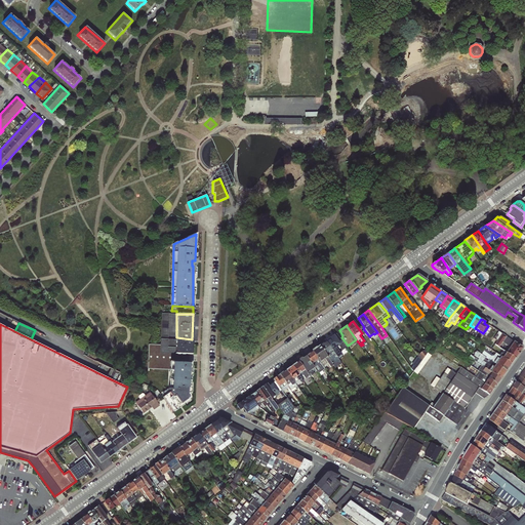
[(506,352),(515,358),(522,348),(498,331),(493,338),(496,340),(494,344),(498,347),(502,342),(510,347),(506,352)]
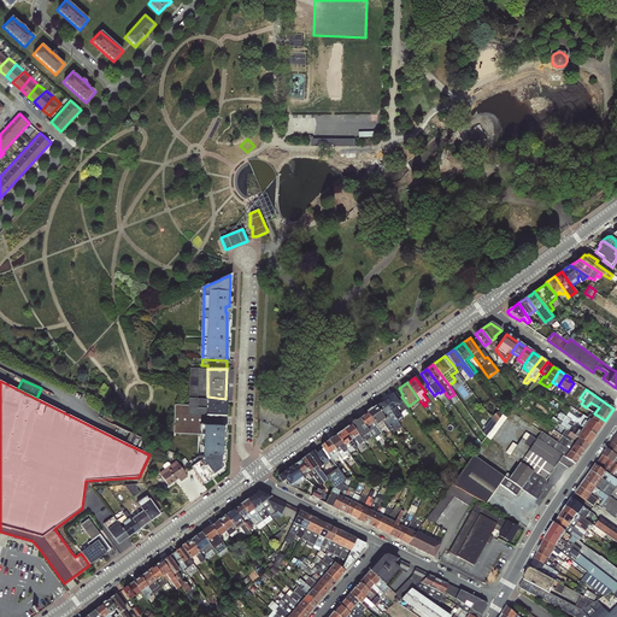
[(392,393),(382,400),(401,427),(406,423),(399,413),(406,407),(395,392),(393,394),(392,393)]
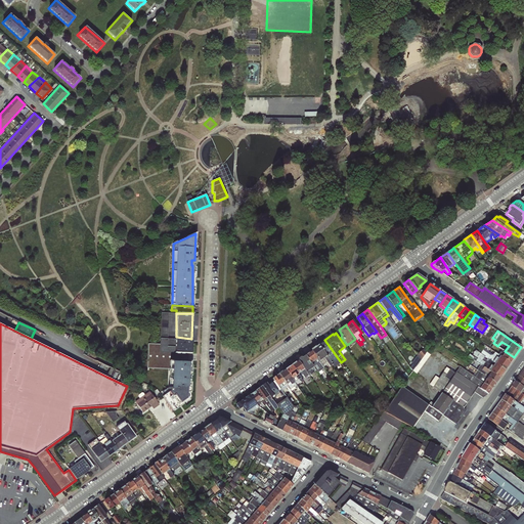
[(160,352),(175,353),(176,337),(167,337),(160,337),(160,345),(160,352)]
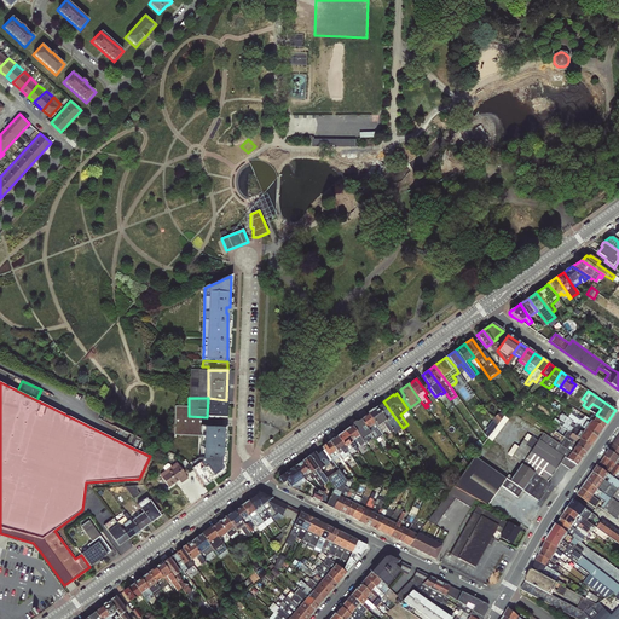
[(226,400),(208,398),(207,417),(223,418),(226,418),(226,400)]
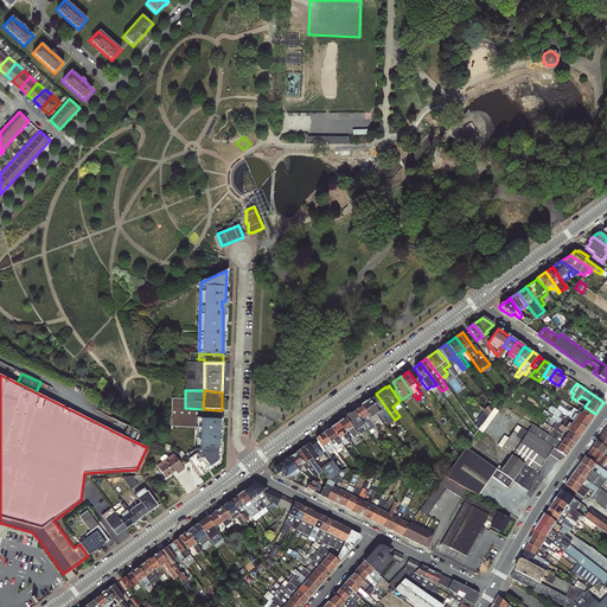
[(376,394),(368,400),(384,422),(388,426),(395,420),(376,394)]
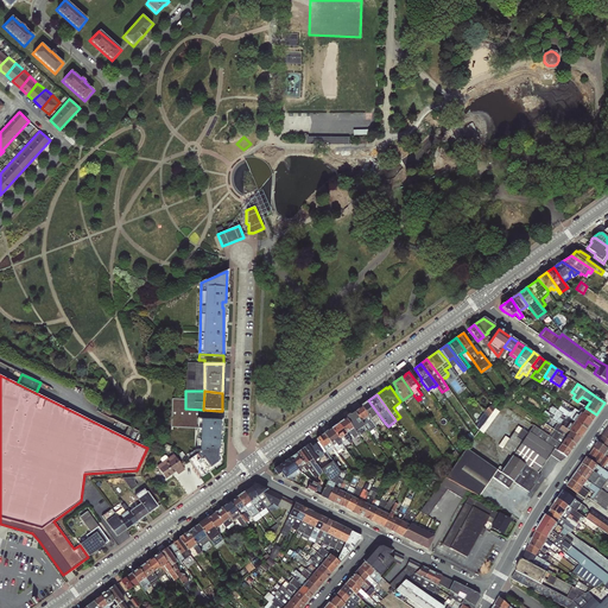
[(185,409),(185,400),(172,400),(171,429),(201,430),(200,444),(221,445),(222,411),(185,409)]
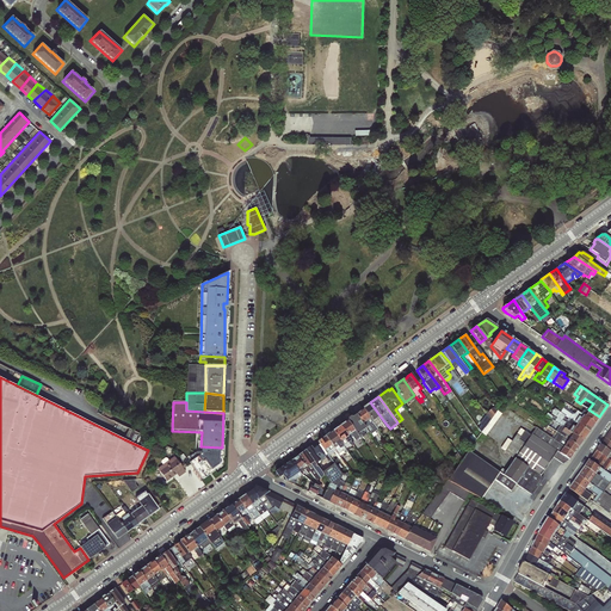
[(362,408),(363,409),(376,429),(383,425),(384,427),(387,425),(370,402),(362,408)]
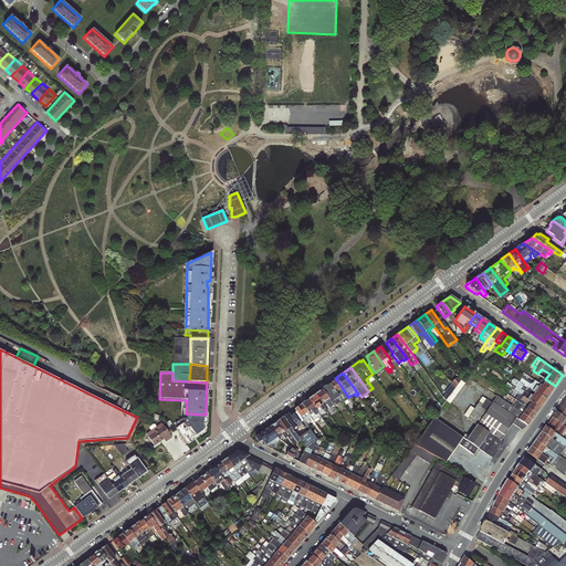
[(451,383),(458,390),(465,385),(459,377),(451,383)]
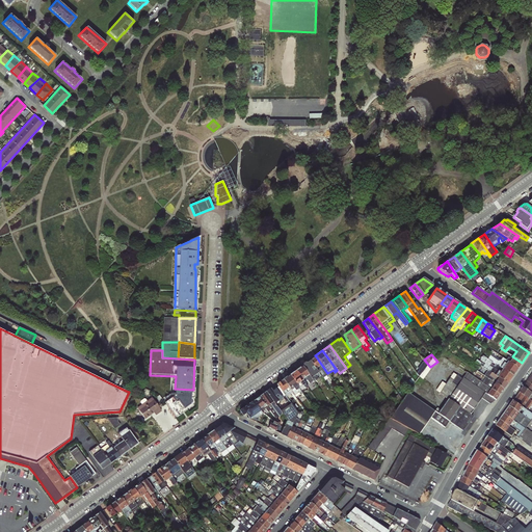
[(517,368),(506,360),(502,357),(501,360),(491,354),(487,358),(512,376),(517,368)]
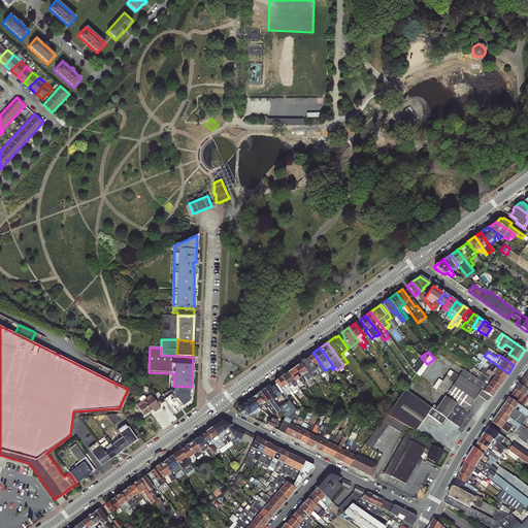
[(484,367),(503,381),(508,373),(484,356),(479,353),(477,355),(476,358),(481,361),(480,361),(472,357),(471,359),(484,367)]
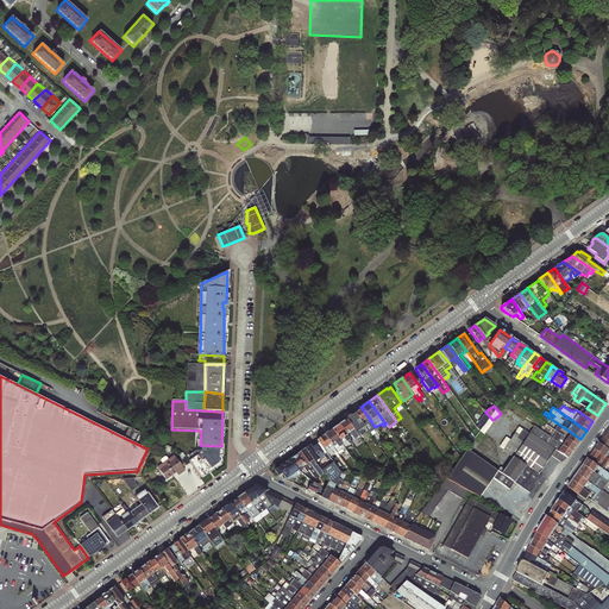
[(362,408),(355,413),(368,432),(369,433),(376,427),(375,427),(362,408)]
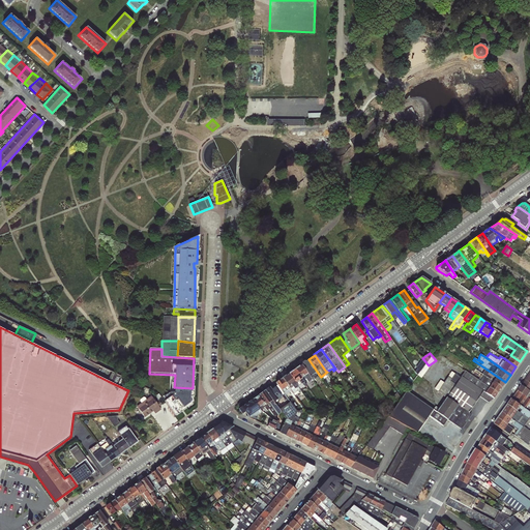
[(520,361),(510,355),(509,358),(506,356),(504,358),(516,366),(520,361)]
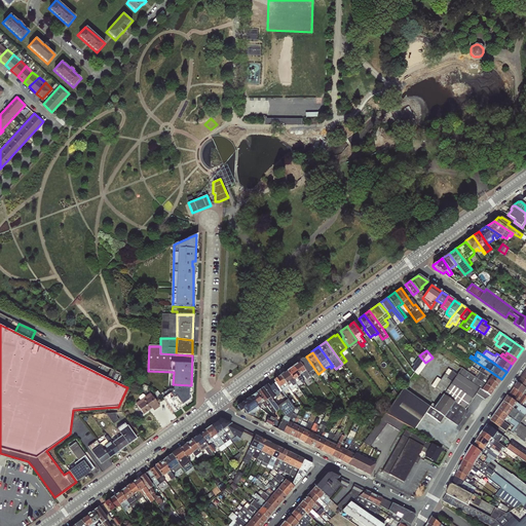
[(310,378),(317,373),(306,357),(303,360),(301,359),(299,360),(299,362),(298,362),(309,377),(310,378)]
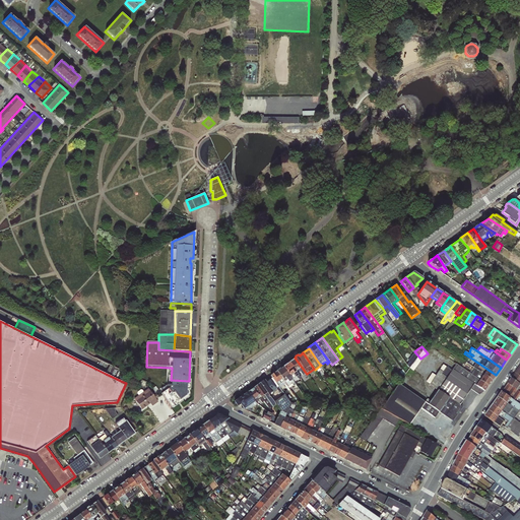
[(302,375),(306,373),(295,358),(288,363),(297,374),(300,372),(302,375)]
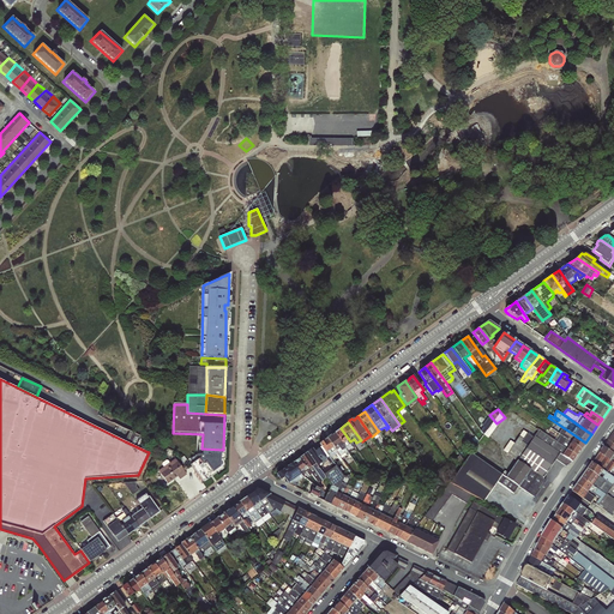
[(585,443),(563,427),(559,433),(581,449),(585,443)]
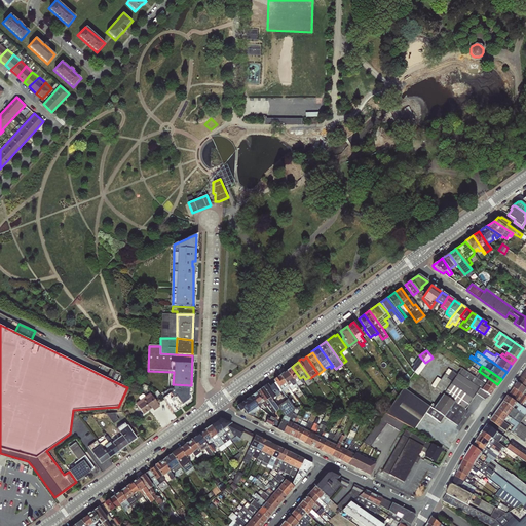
[(304,383),(300,378),(292,367),(287,371),(297,386),(301,383),(302,384),(304,383)]
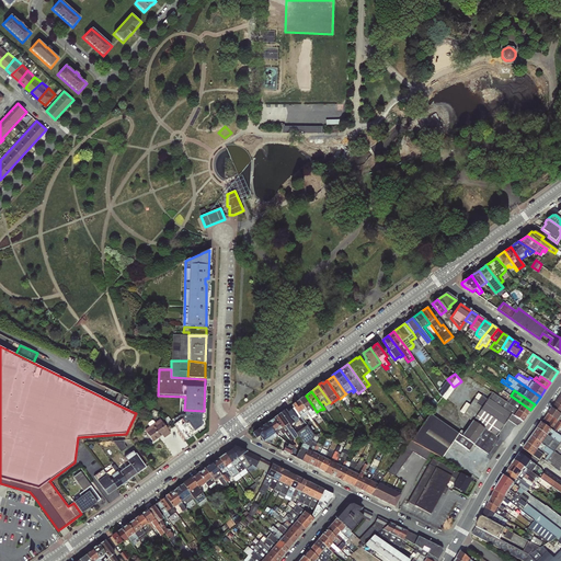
[(527,415),(506,402),(492,392),(488,398),(511,414),(507,420),(516,425),(523,422),(527,415)]
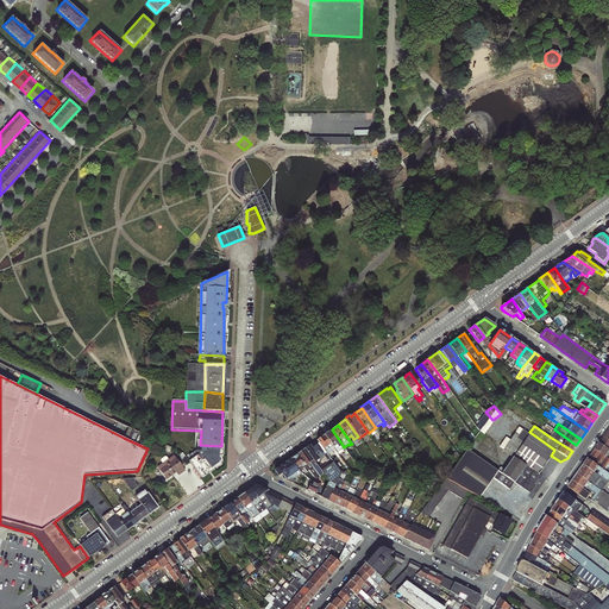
[(124,438),(144,447),(148,438),(149,437),(129,427),(124,438)]
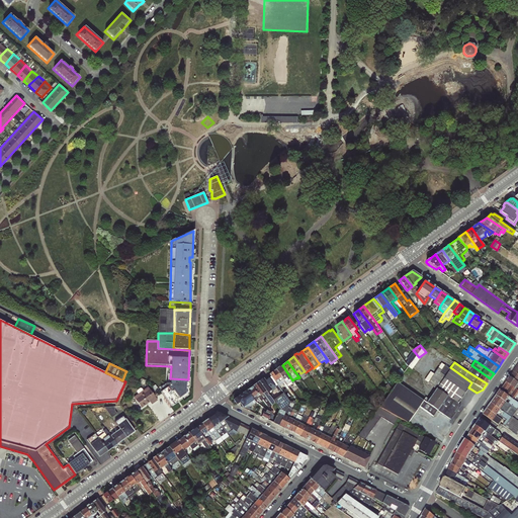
[(282,365),(275,370),(282,379),(286,385),(290,382),(292,384),(293,382),(292,380),(282,365)]
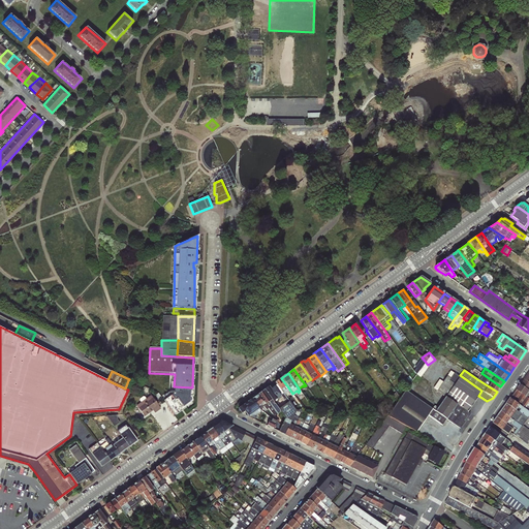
[(500,386),(481,373),(477,379),(497,392),(500,386)]
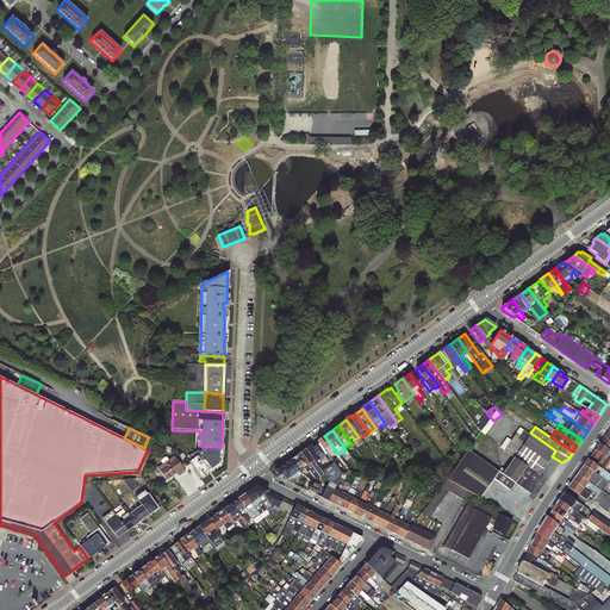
[(317,441),(318,443),(325,453),(332,447),(324,436),(324,435),(317,441)]
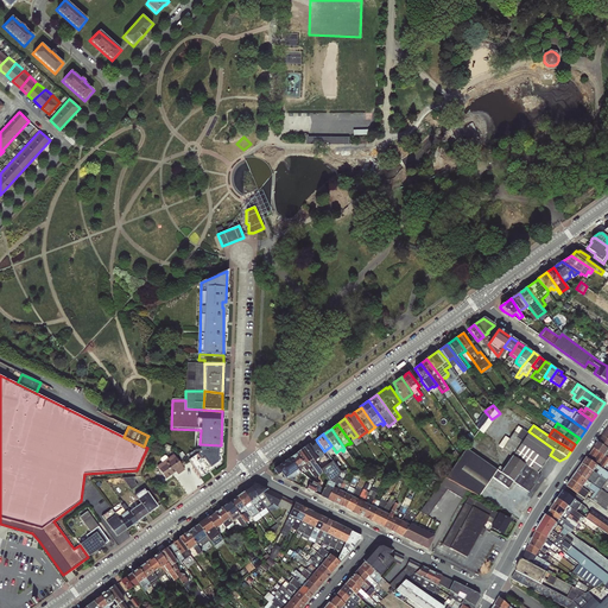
[(315,442),(310,447),(321,461),(322,462),(329,457),(324,451),(317,442),(316,443),(315,442)]
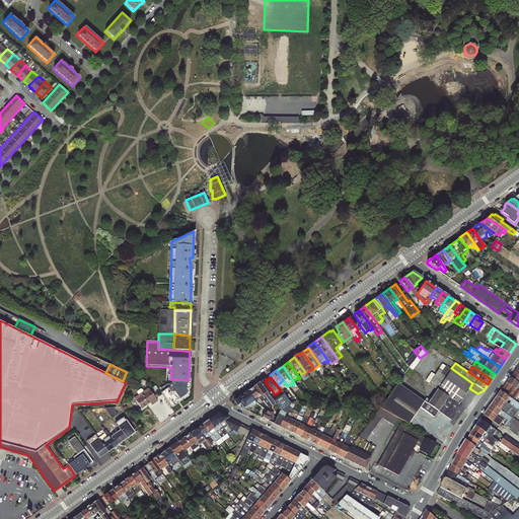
[(518,383),(511,378),(507,383),(518,391),(518,383)]
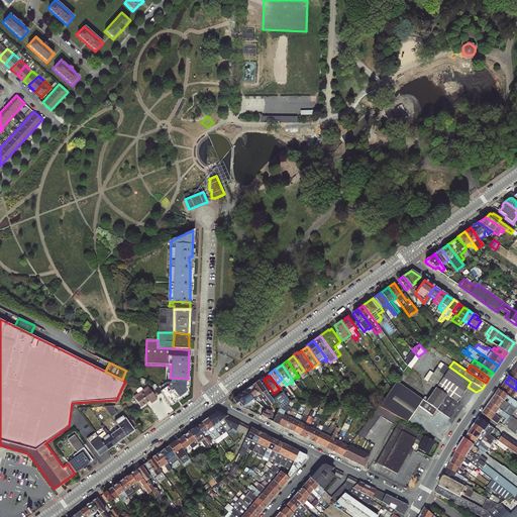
[(263,378),(259,381),(265,391),(270,396),(272,395),(271,393),(273,392),(264,380),(263,378)]
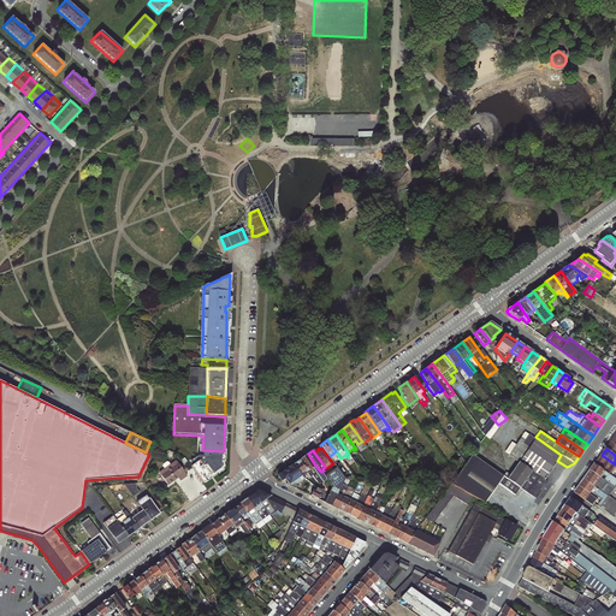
[(312,468),(315,466),(308,454),(292,465),(300,474),(307,473),(309,477),(313,475),(309,471),(312,468)]
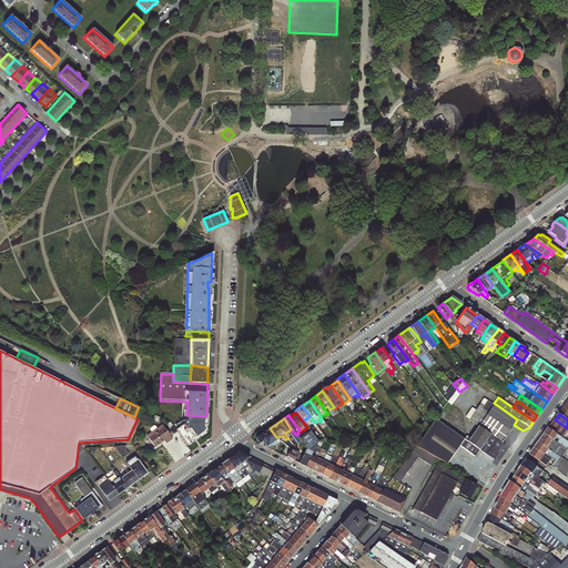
[(567,428),(555,419),(548,428),(567,442),(567,428)]
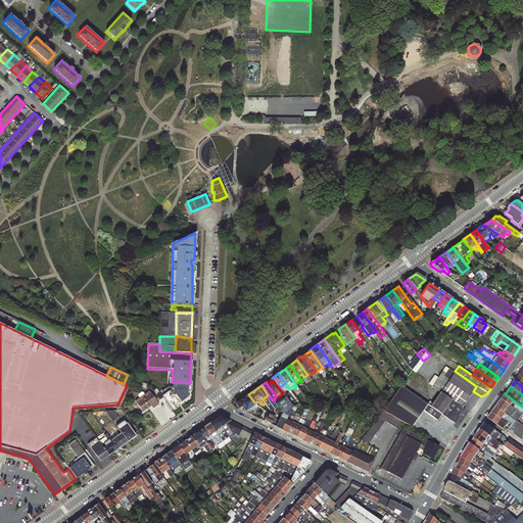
[(144,412),(152,406),(154,408),(160,402),(150,389),(136,400),(144,412)]
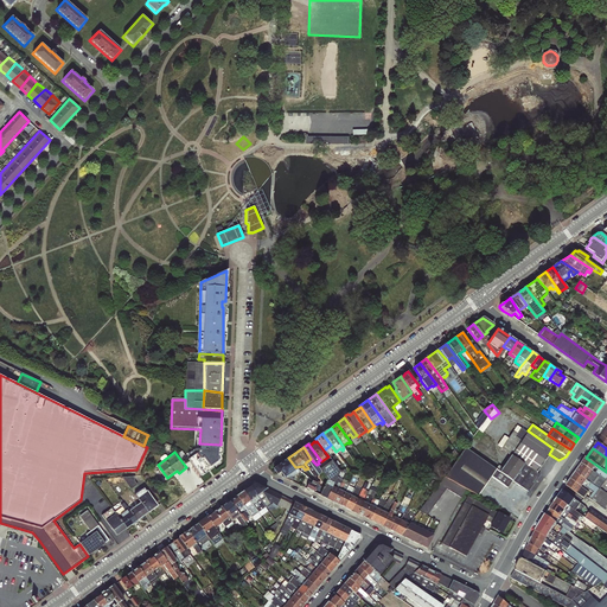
[(300,473),(295,467),(288,458),(273,468),(276,474),(280,472),(283,478),(285,479),(292,481),(295,475),(300,473)]
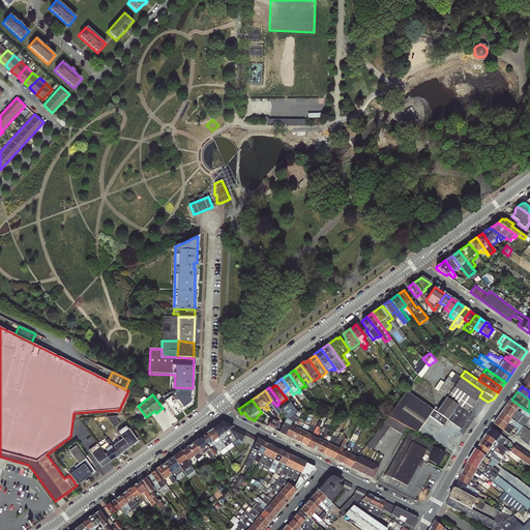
[(529,419),(529,418),(529,412),(511,400),(508,405),(529,419)]
